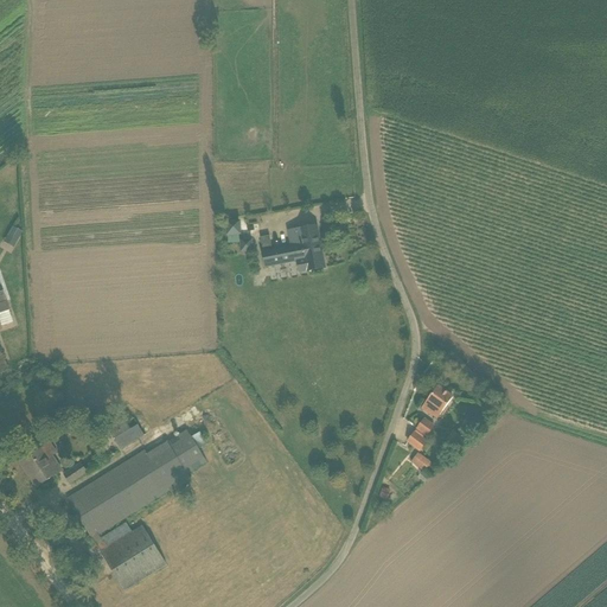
[(325,268),(317,227),(317,223),(288,228),(292,244),(272,248),(270,236),(261,237),(263,250),(262,250),(264,264),(305,257),(307,272),(325,268)]
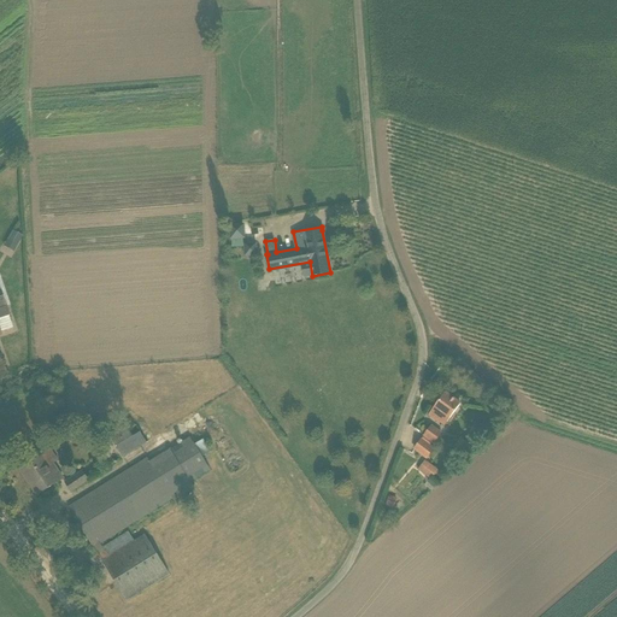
[(12,229),(3,246),(13,252),(23,235),(12,229)]
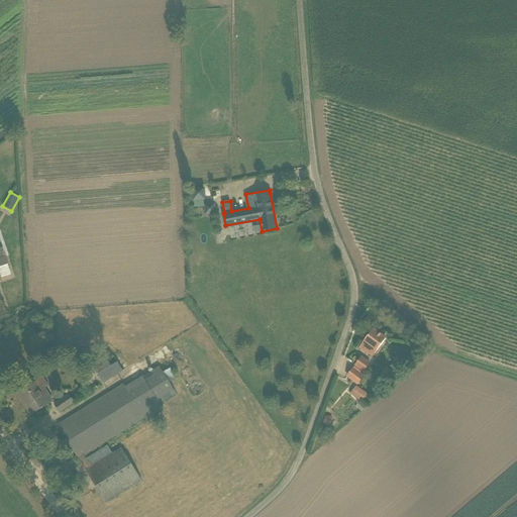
[(215,202),(204,203),(204,206),(204,214),(215,213),(215,202)]
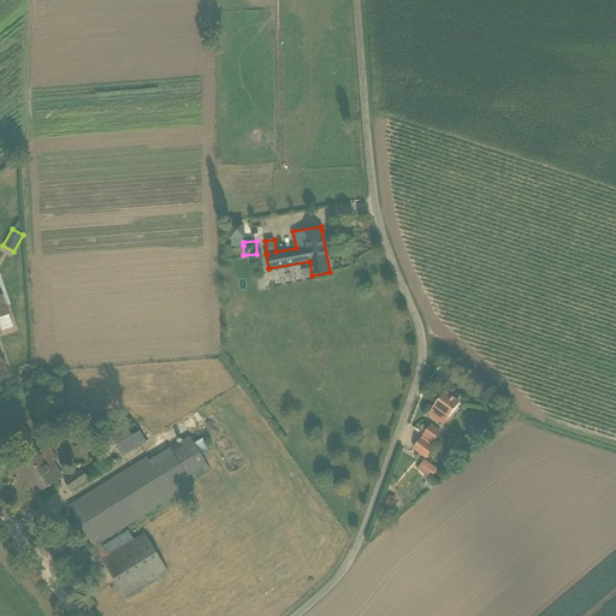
[(0,333),(1,333),(1,332),(13,327),(10,315),(10,314),(7,306),(0,307),(0,333)]
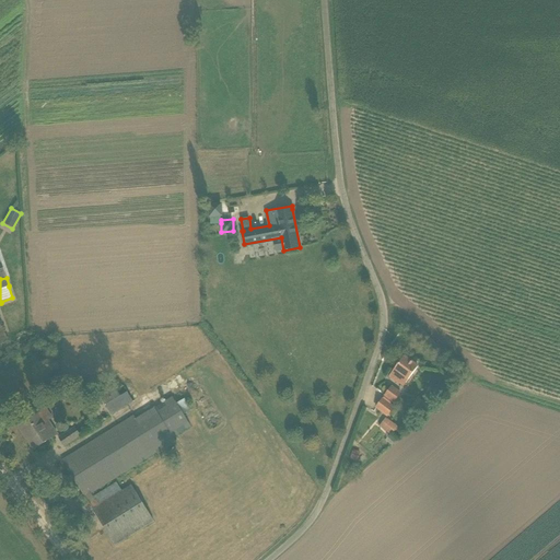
[(404,386),(418,366),(405,357),(394,371),(403,377),(399,382),(404,386)]
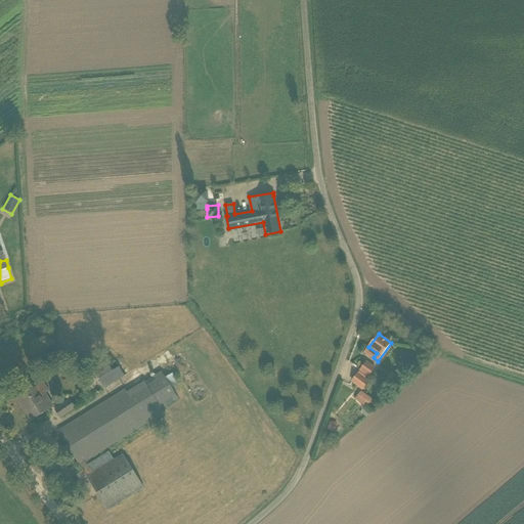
[(92,370),(104,390),(156,358),(144,340),(136,345),(138,347),(121,357),(120,354),(92,370)]
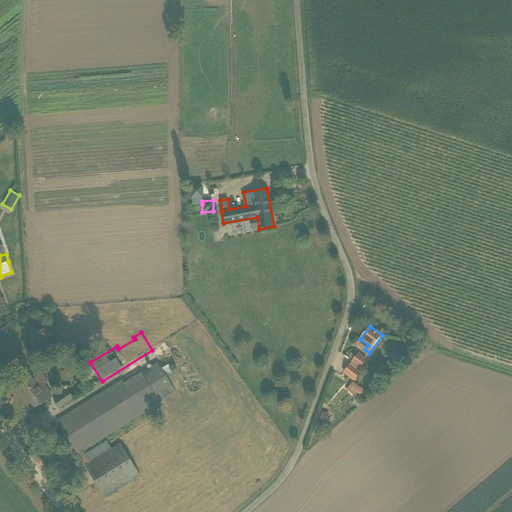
[(358,354),(352,362),(360,368),(366,360),(358,354)]
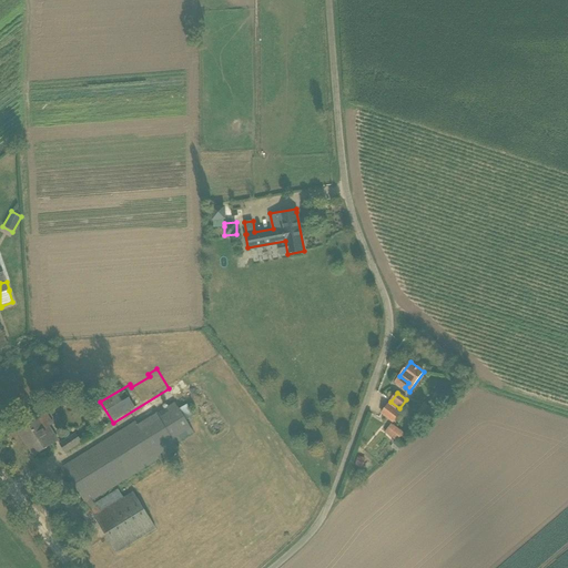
[(156,415),(156,414),(138,425),(137,422),(63,467),(117,554),(156,528),(133,492),(100,513),(92,500),(159,459),(159,460),(178,448),(175,444),(193,433),(175,403),(156,415)]
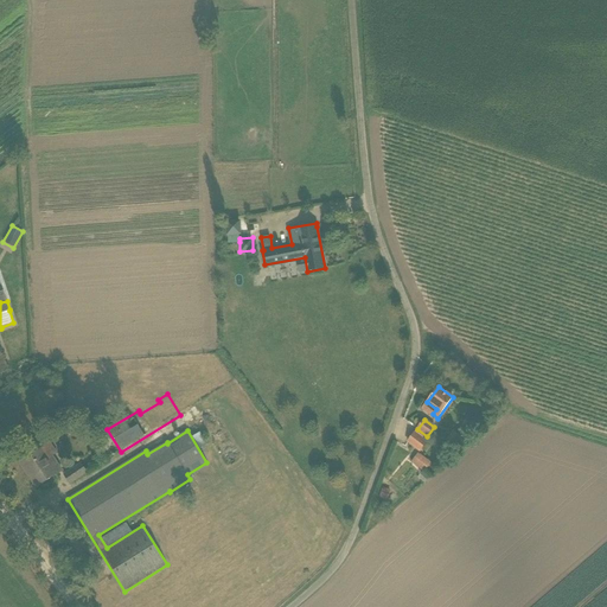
[(464,439),(453,432),(446,441),(455,449),(464,439)]
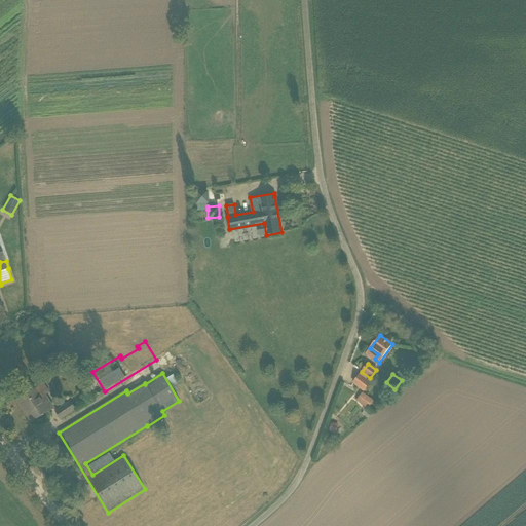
[(371,383),(360,375),(353,383),(365,391),(371,383)]
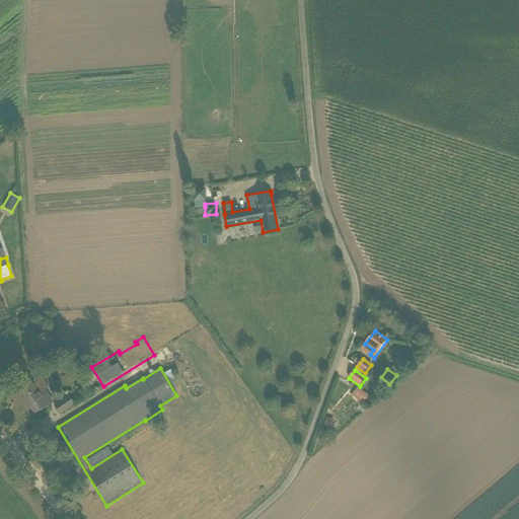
[(41,391),(36,384),(18,396),(23,404),(24,403),(32,416),(53,402),(44,389),(41,391)]
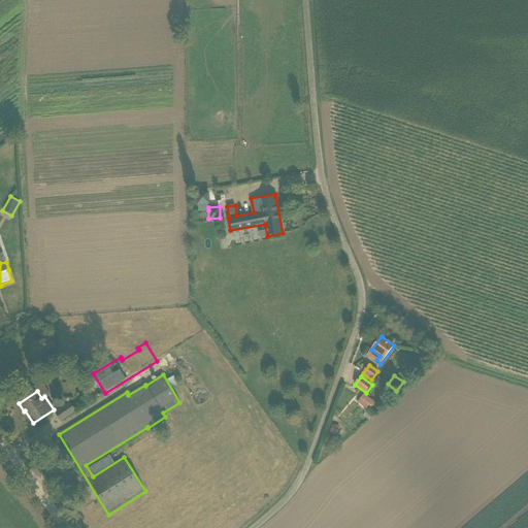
[(364,394),(358,401),(367,409),(373,401),(364,394)]
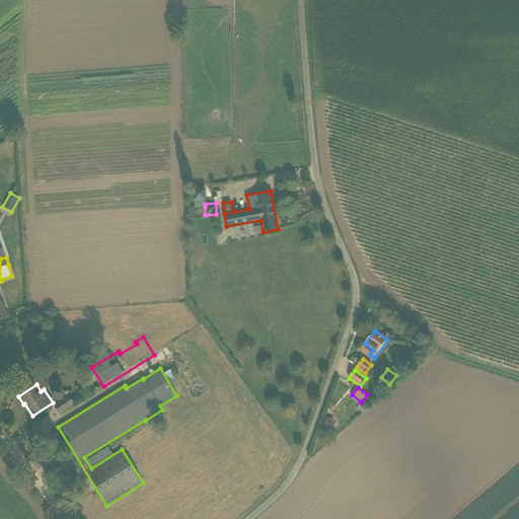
[(55,406),(60,414),(74,404),(69,397),(55,406)]
